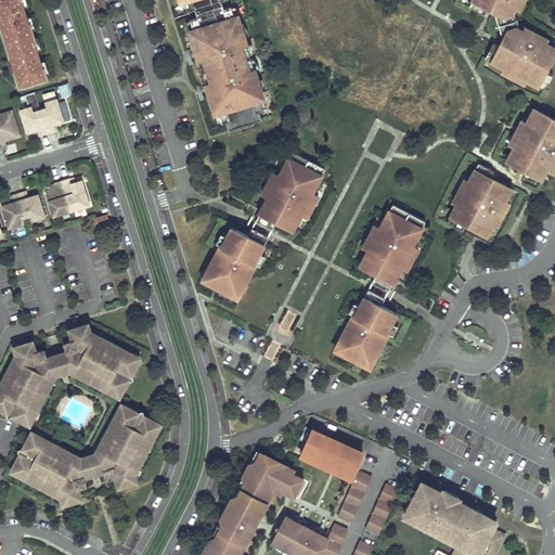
[(20,87),(48,79),(44,67),(41,68),(35,46),(37,46),(30,23),(28,24),(21,1),(24,0),(23,0),(0,0),(0,21),(1,26),(11,59),(15,71),(20,87)]
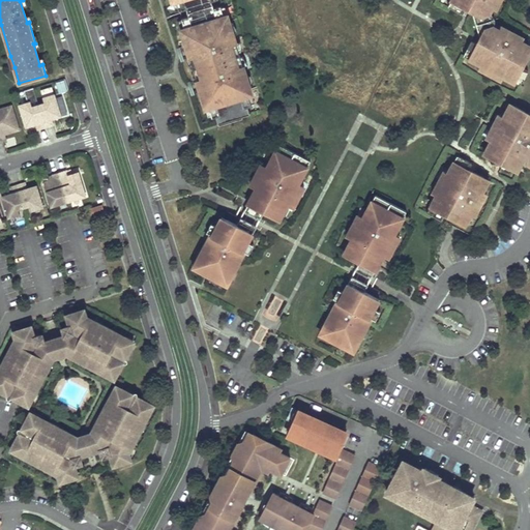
[(217,6),(215,0),(173,0),(177,9),(180,8),(180,9),(184,8),(186,16),(183,18),(183,19),(180,20),(185,36),(188,46),(188,47),(196,45),(198,52),(190,54),(190,55),(194,65),(196,70),(199,80),(199,81),(206,79),(208,86),(201,88),(202,89),(205,99),(210,116),(213,115),(213,116),(217,115),(219,122),(251,112),(248,105),(253,104),(252,102),(256,101),(251,85),(247,76),(246,74),(240,77),(237,69),(244,67),(244,66),(241,56),(240,51),(237,41),(236,39),(229,42),(227,35),(234,33),(234,32),(231,22),(226,5),(223,6),(222,5),(217,6)]
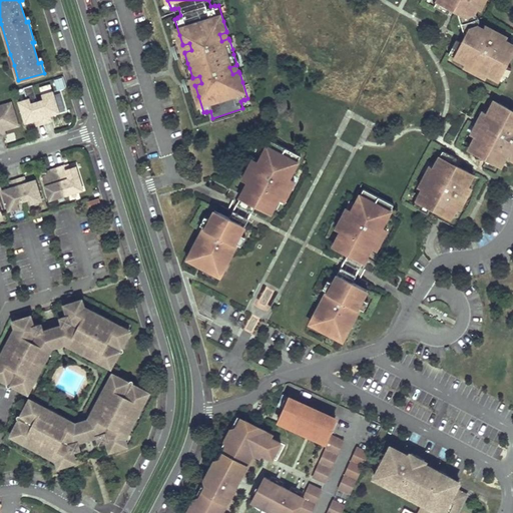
[(455,41),(448,55),(465,64),(474,69),(478,71),(487,75),(503,84),(511,70),(505,67),(512,51),(512,45),(504,41),(496,36),(492,34),(483,30),(481,29),(480,28),(479,26),(477,25),(476,22),(476,21),(475,19),(475,18),(475,16),(475,14),(475,12),(476,10),(477,8),(481,0),(437,0),(434,7),(449,14),(452,8),(457,11),(464,38),(461,43),(455,41)]
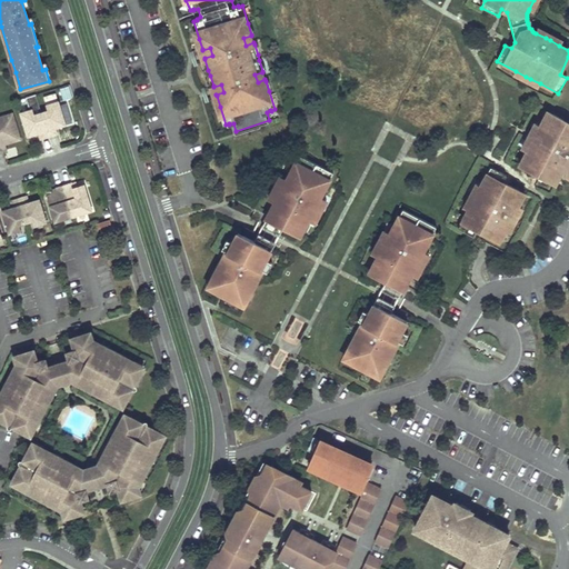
[(539,1),(536,0),(533,0),(529,9),(533,11),(539,1)]
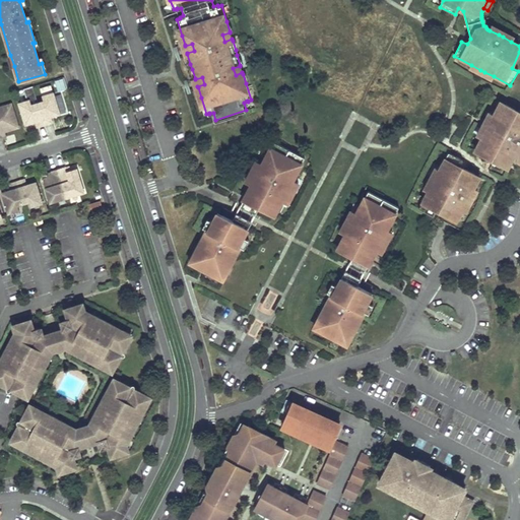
[(183,15),(181,8),(177,9),(177,8),(174,9),(177,19),(180,18),(180,17),(183,15)]
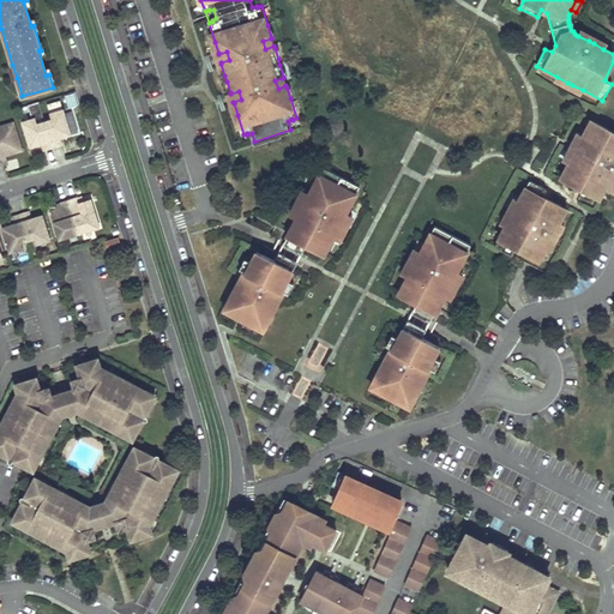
[(591,36),(581,31),(578,36),(589,41),(591,36)]
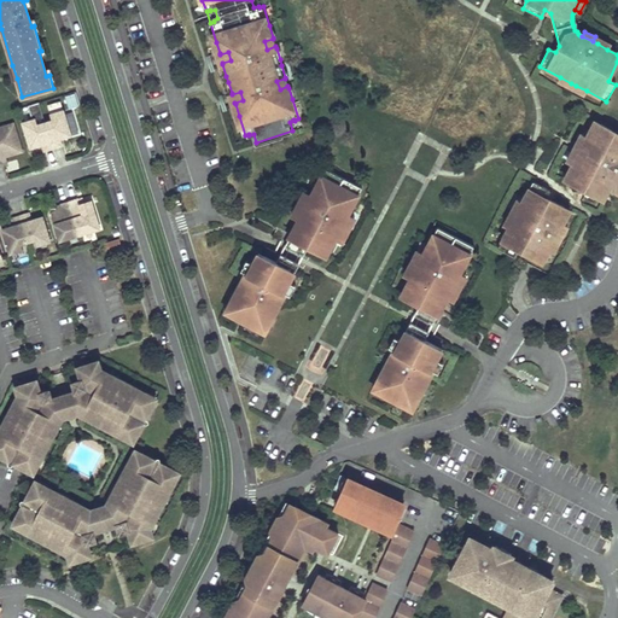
[(275,46),(273,39),(264,41),(267,50),(275,46)]
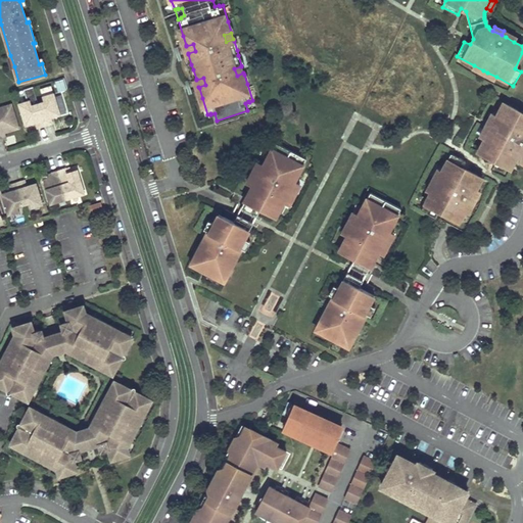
[(517,38),(508,33),(506,37),(514,42),(517,38)]
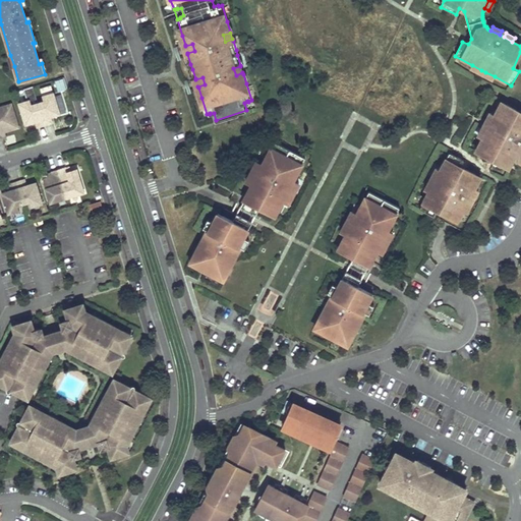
[(194,51),(192,44),(185,46),(187,53),(194,51)]
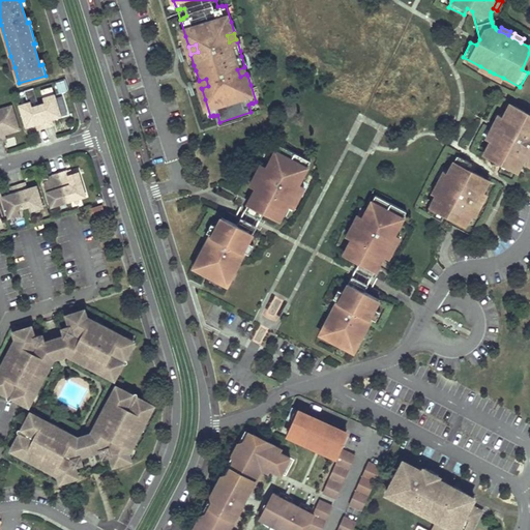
[(490,71),(480,66),(478,70),(488,76),(490,71)]
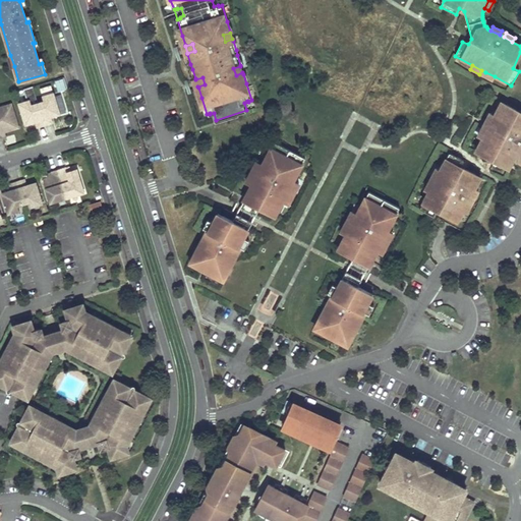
[(242,72),(240,66),(233,68),(236,75),(242,72)]
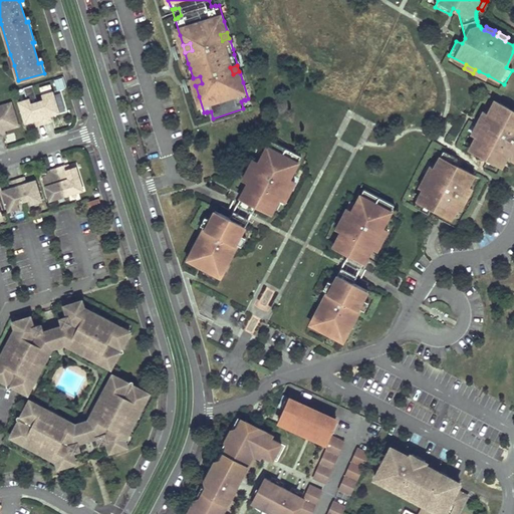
[(488,75),(479,71),(477,75),(485,79),(488,75)]
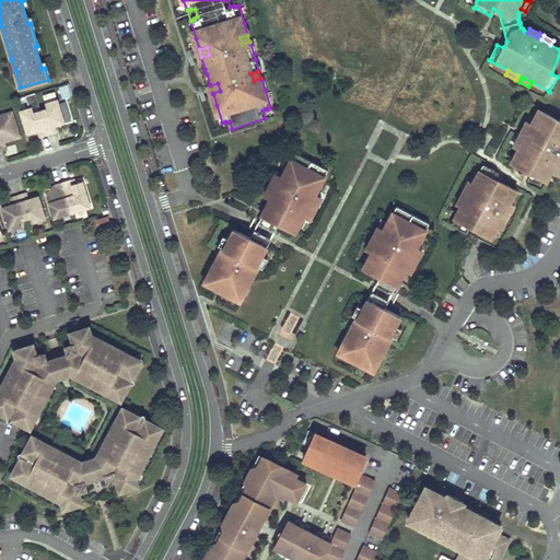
[(218,83),(210,85),(212,93),(220,91),(218,83)]
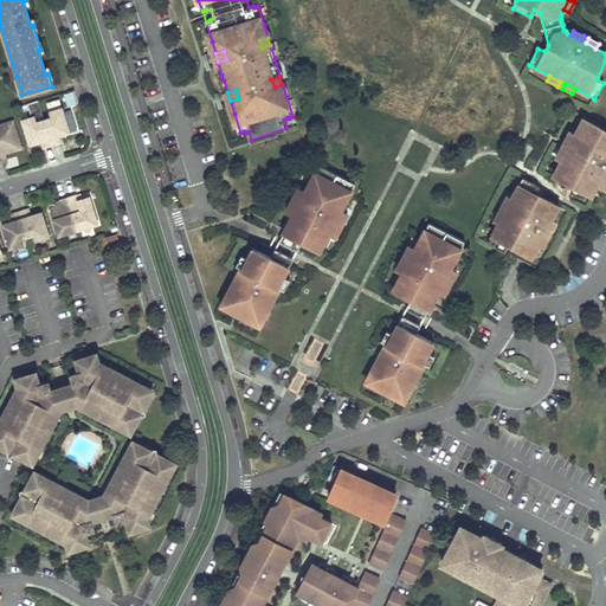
[(66,107),(77,104),(73,91),(64,94),(66,107)]
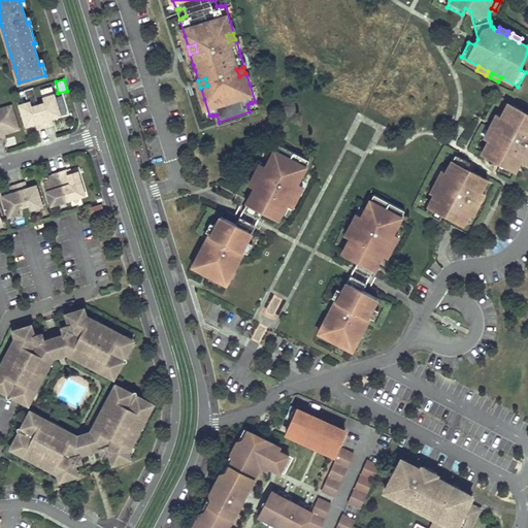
[(28,101),(36,99),(33,88),(25,90),(28,101)]
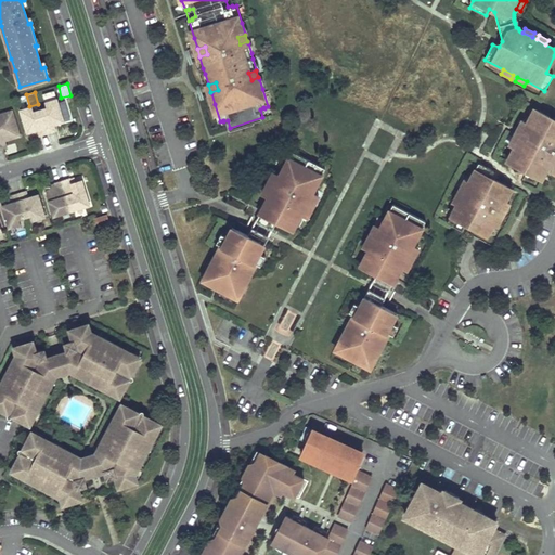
[(47,102),(48,107),(41,111),(48,133),(55,131),(53,124),(64,120),(57,99),(47,102)]
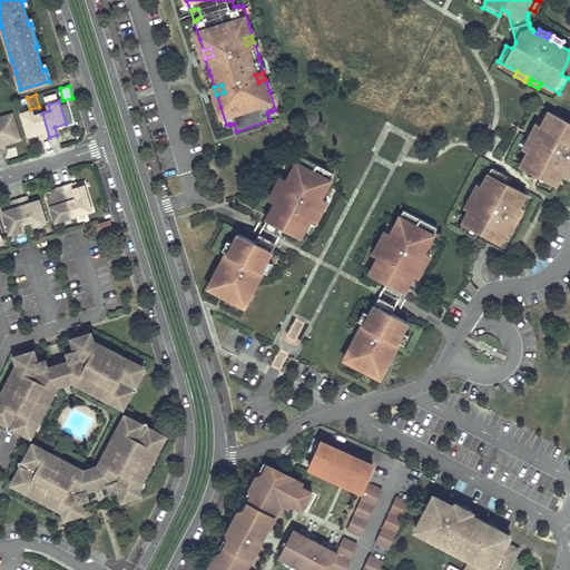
[(41,139),(49,137),(42,114),(35,116),(32,110),(21,114),(28,136),(39,133),(41,139)]
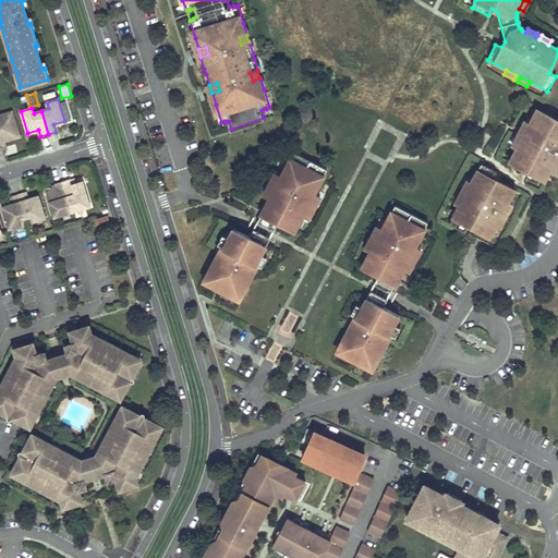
[(548,116),(537,109),(524,134),(521,140),(520,144),(517,149),(509,162),(531,173),(538,178),(545,181),(550,171),(557,174),(557,133),(557,132),(557,120),(548,116)]
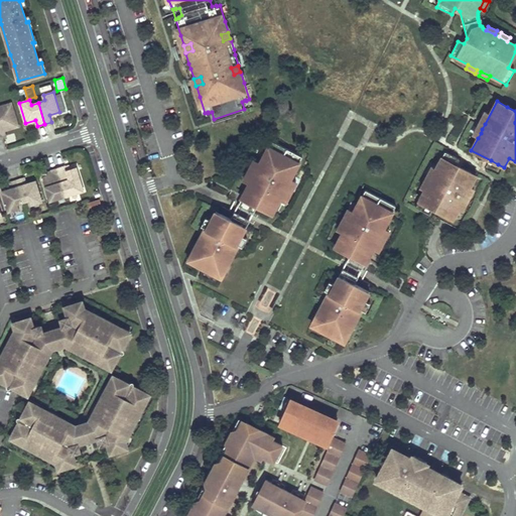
[(515,106),(509,103),(507,107),(515,111),(515,108),(515,106)]
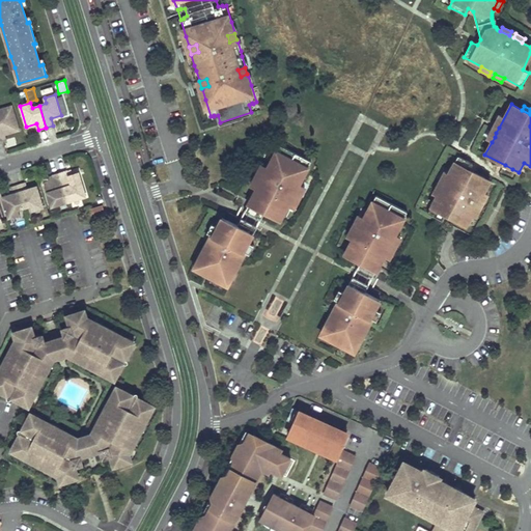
[(20,131),(12,107),(0,110),(0,142),(2,142),(1,136),(5,135),(20,131)]
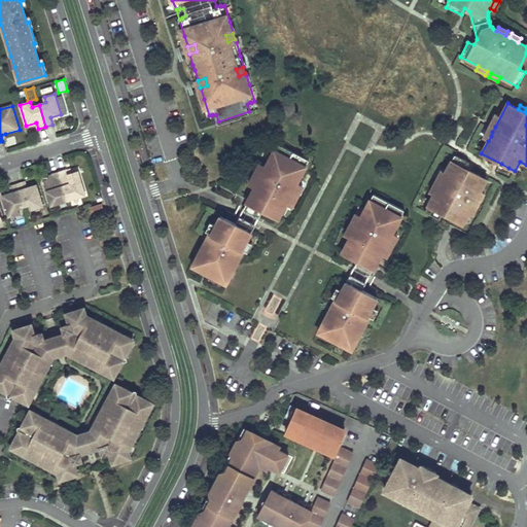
[(309,160),(278,144),(266,166),(265,166),(253,187),(254,188),(247,203),(234,196),(231,202),(238,206),(243,208),(238,217),(234,215),(225,211),(223,217),(220,215),(215,223),(214,223),(209,232),(201,248),(203,248),(196,262),(205,268),(204,270),(216,276),(217,274),(226,279),(234,265),(236,266),(244,250),(248,241),(247,241),(262,212),(278,219),(285,204),(287,205),(299,183),(297,182),(309,160)]
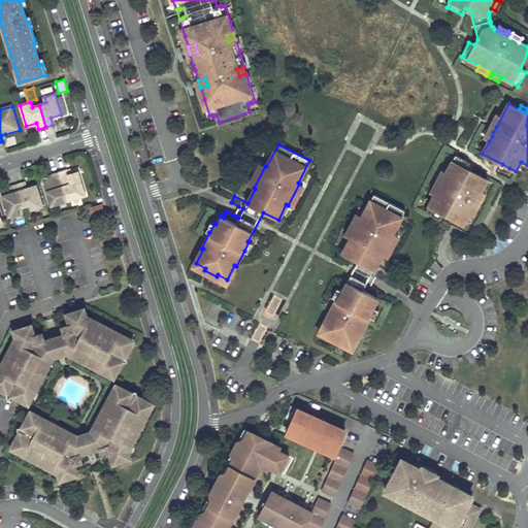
[(476,166),(456,155),(444,175),(440,184),(438,187),(434,195),(426,211),(461,229),(470,211),(474,204),(475,200),(480,193),(487,179),(473,172),(476,166)]
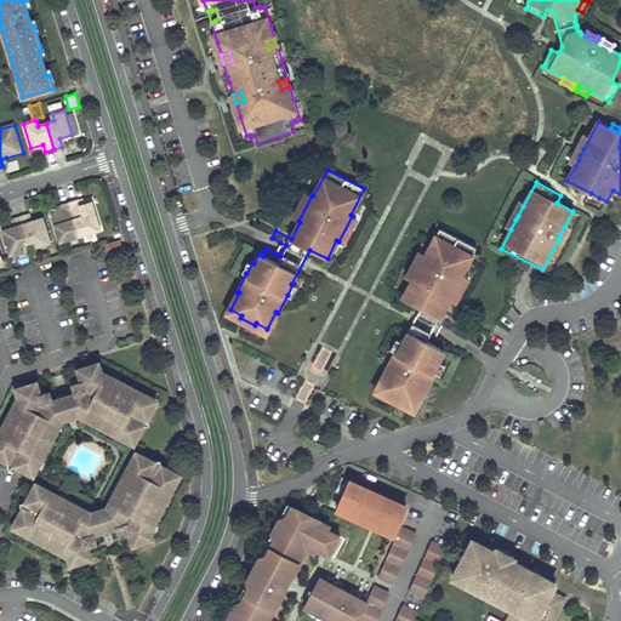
[(298,221),(312,195),(307,193),(301,203),(303,204),(301,209),(298,208),(294,218),(298,221)]
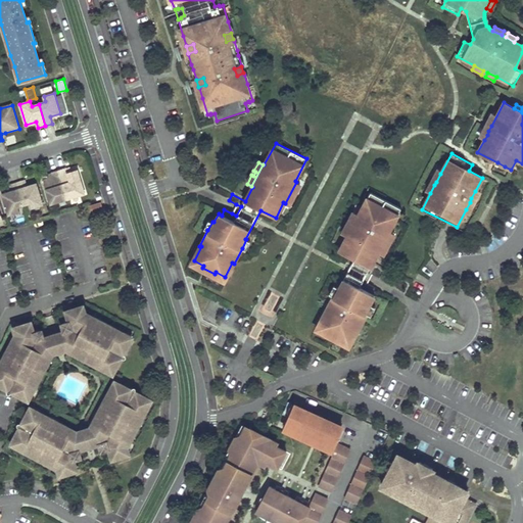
[(505,167),(497,162),(494,167),(503,171),(505,167)]
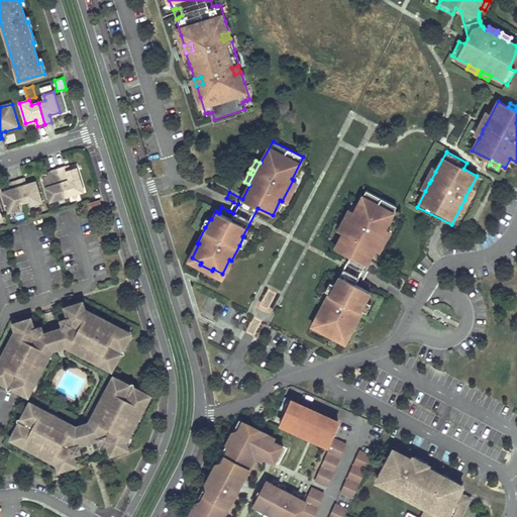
[(68,171),(66,167),(59,169),(68,197),(83,192),(77,168),(72,170),(68,171)]
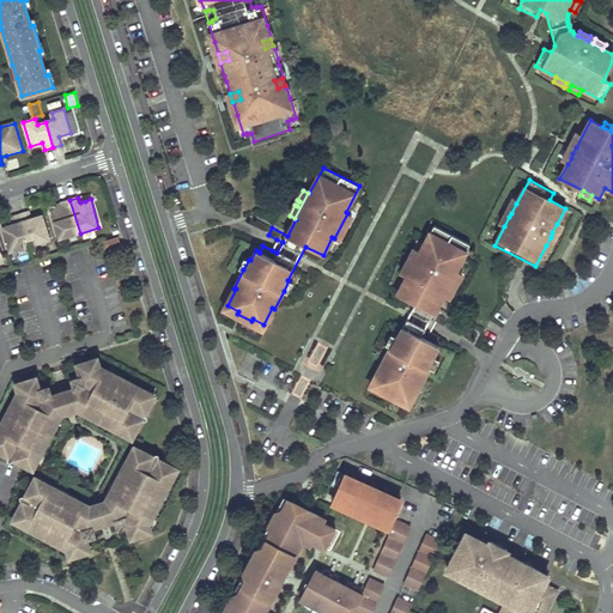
[(60,240),(80,234),(70,200),(61,204),(62,208),(58,210),(52,212),(60,240)]
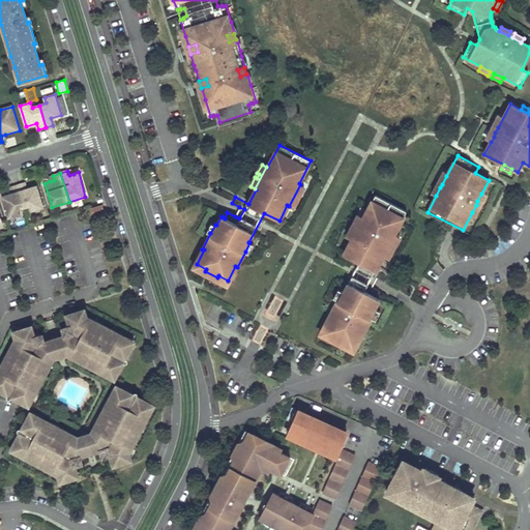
[(446,176),(442,174),(438,182),(442,184),(446,176)]
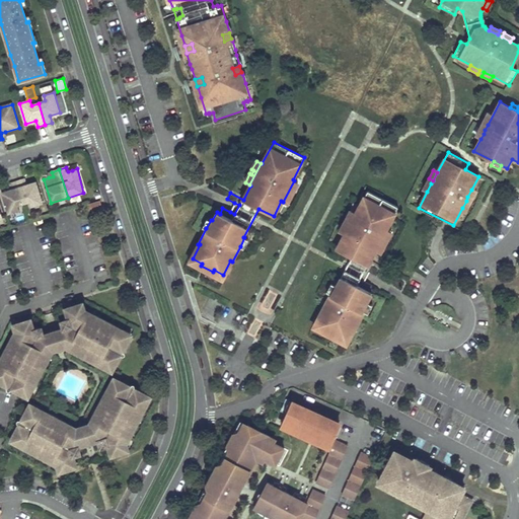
[(26,186),(25,180),(17,182),(24,203),(31,201),(33,207),(43,204),(36,183),(26,186)]
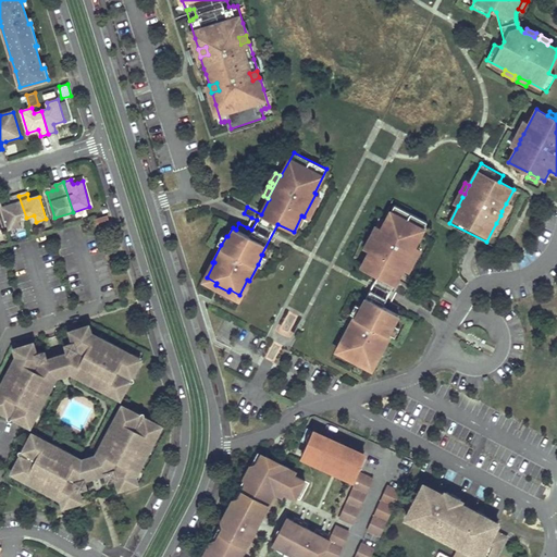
[(311,209),(313,205),(314,206),(320,196),(316,194),(304,217),(308,219),(312,209),(311,209)]
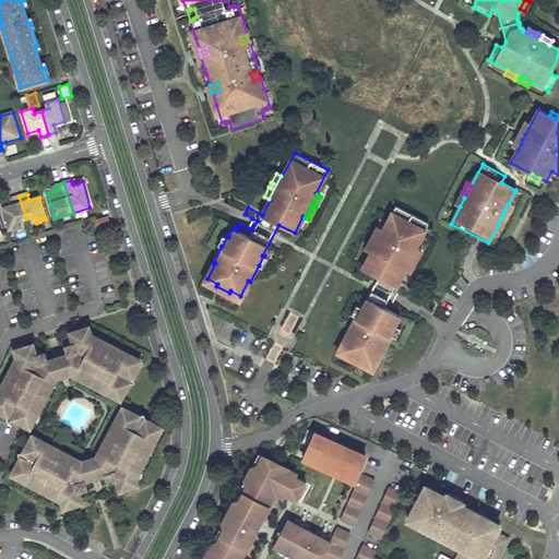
[(19,222),(26,218),(19,197),(11,199),(13,205),(3,209),(10,230),(21,227),(19,222)]
